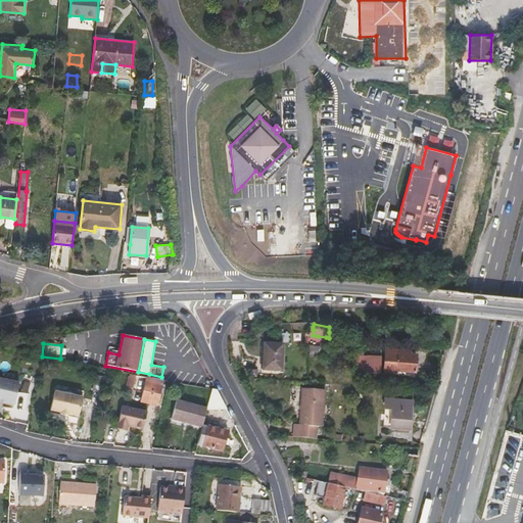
[(265,344),(263,370),(282,371),(283,344),(265,344)]
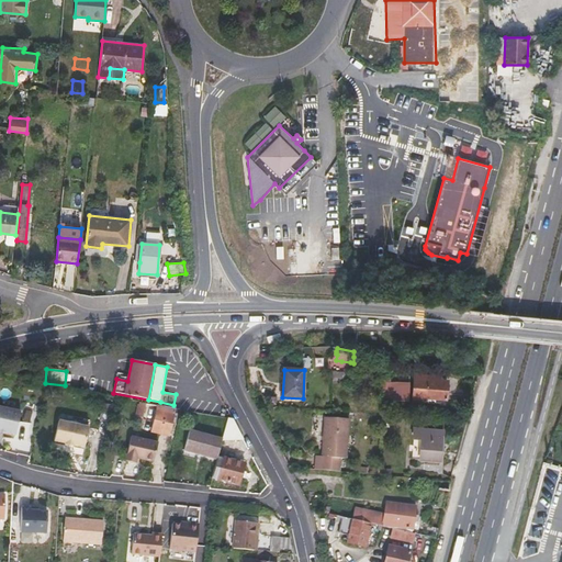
[(335,372),(334,384),(338,384),(337,379),(345,379),(345,372),(341,372),(335,372)]
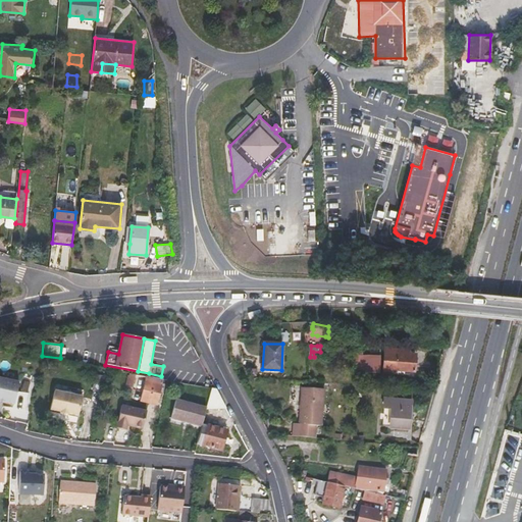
[(397,373),(397,370),(415,371),(416,354),(409,353),(409,350),(385,348),(383,373),(397,373)]
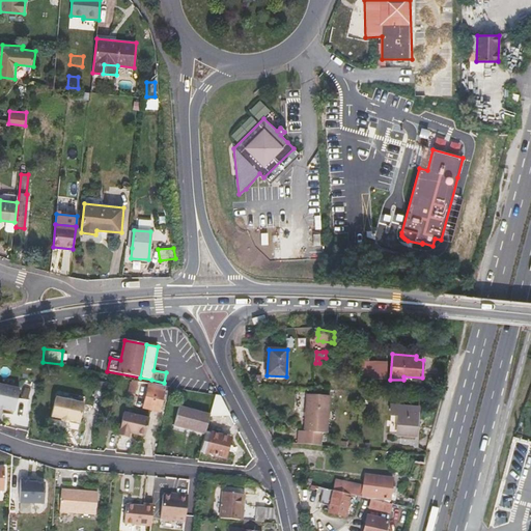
[(374,361),(364,362),(364,380),(375,379),(374,361)]
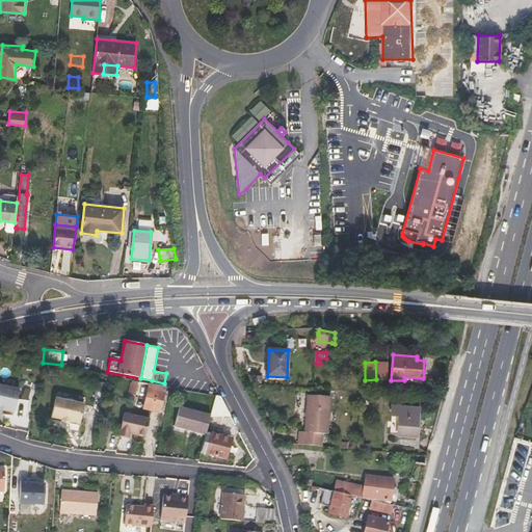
[(139,396),(136,406),(142,408),(149,383),(132,380),(129,393),(139,396)]
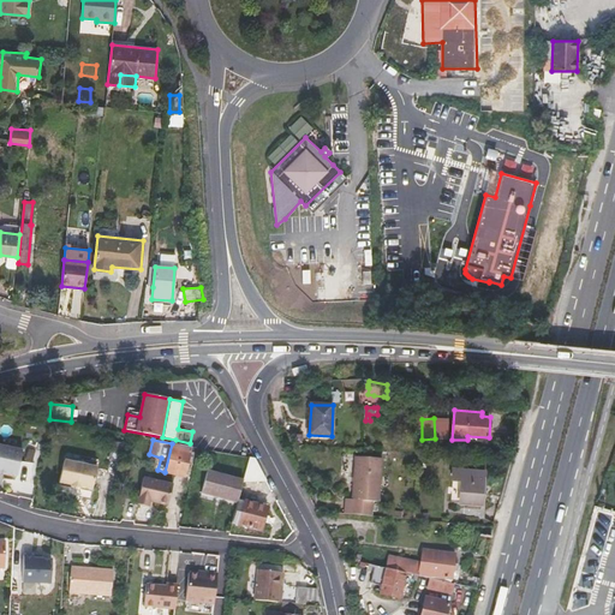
[(189,446),(172,443),(166,472),(185,477),(191,452),(192,447),(189,446)]
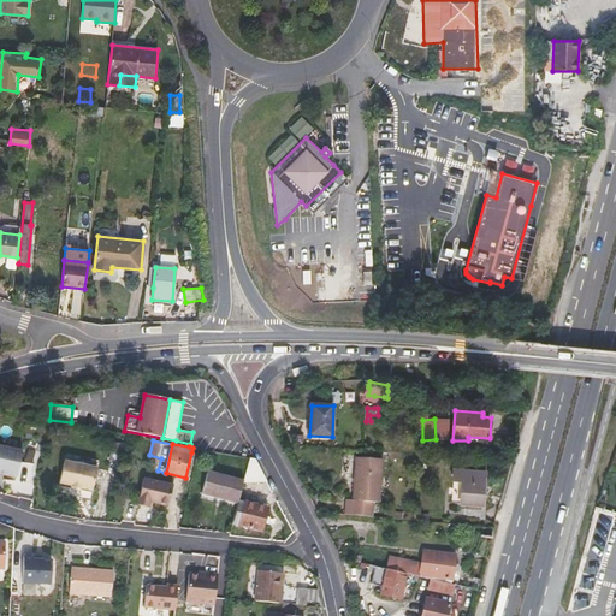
[(18,451),(0,448),(0,474),(13,477),(18,451)]
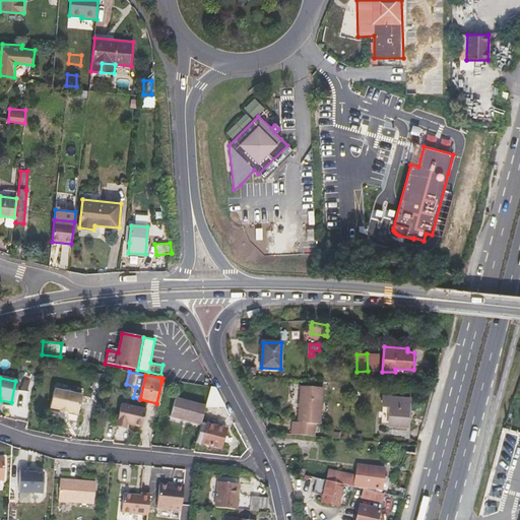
[(291,434),(314,436),(315,425),(320,425),(323,388),(301,386),(298,423),(293,421),(291,434)]
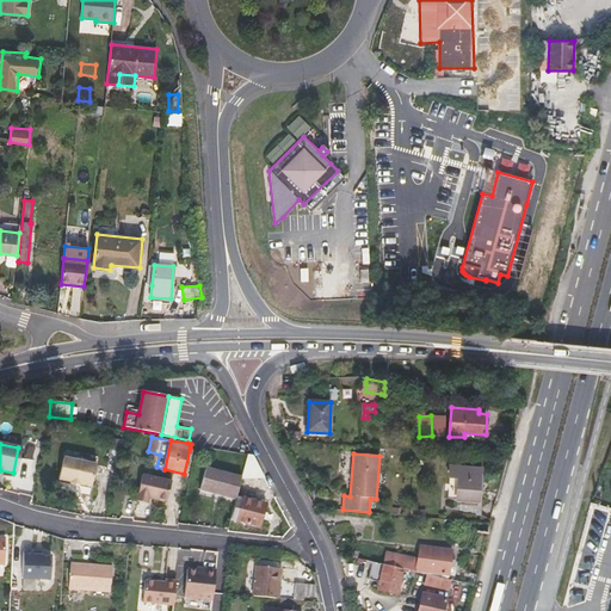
[(79,485),(90,487),(94,466),(66,460),(61,480),(72,482),(72,485),(79,486),(79,485)]
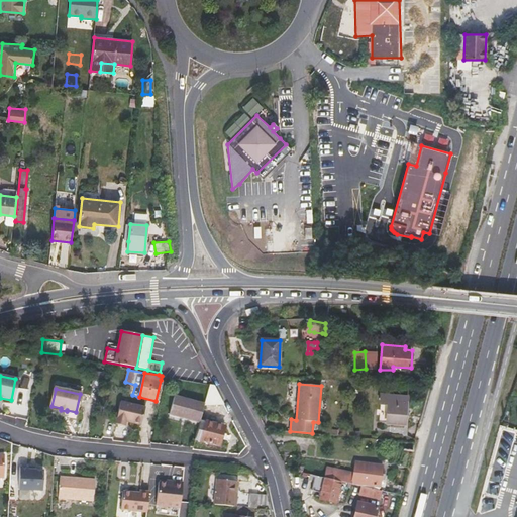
[(380,403),(387,403),(386,422),(405,423),(407,395),(380,394),(380,403)]
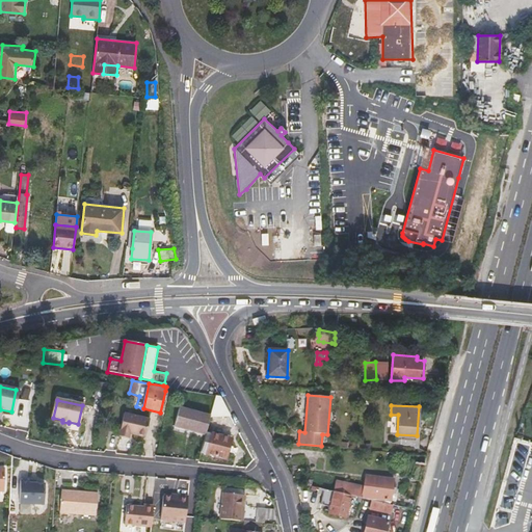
[(210,416),(179,406),(174,427),(205,435),(206,432),(210,417),(210,416)]
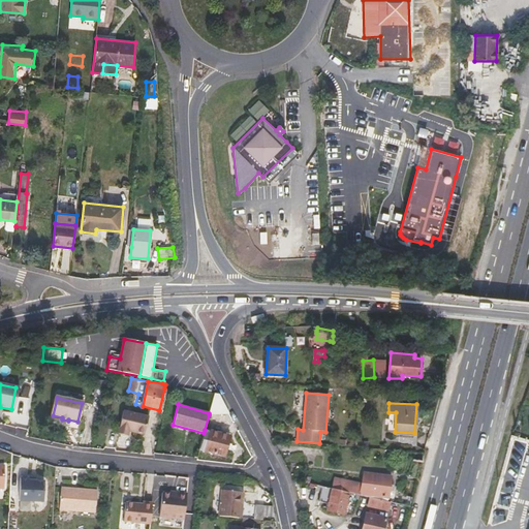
[(144,437),(148,418),(123,413),(119,433),(128,435),(129,433),(144,437)]
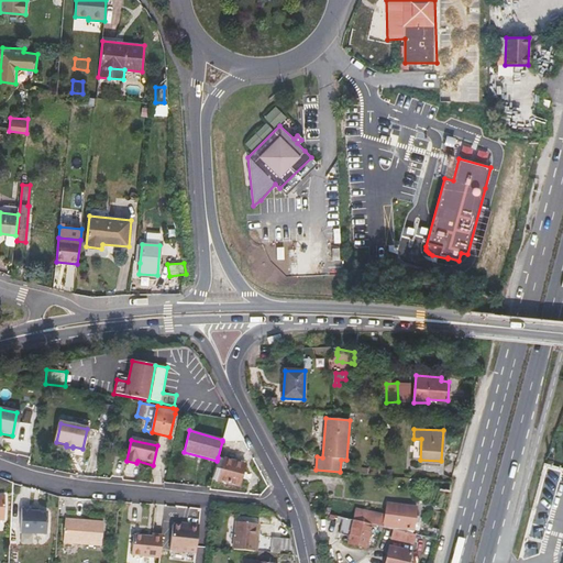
[(245,465),(218,457),(217,461),(212,478),(239,486),(245,465)]
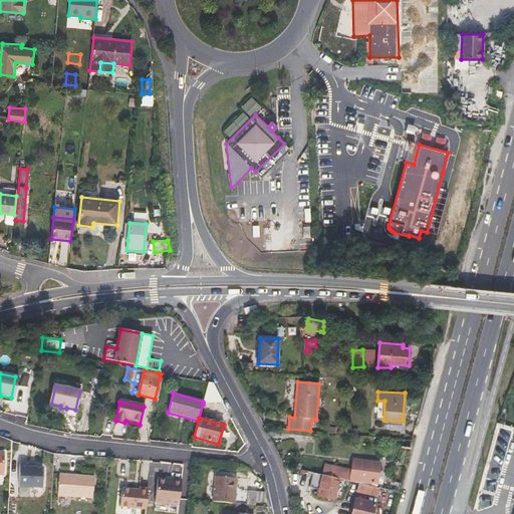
[(326,465),(324,476),(340,479),(349,481),(350,480),(376,484),(377,480),(379,480),(380,476),(378,475),(379,464),(353,461),(352,469),(326,465)]
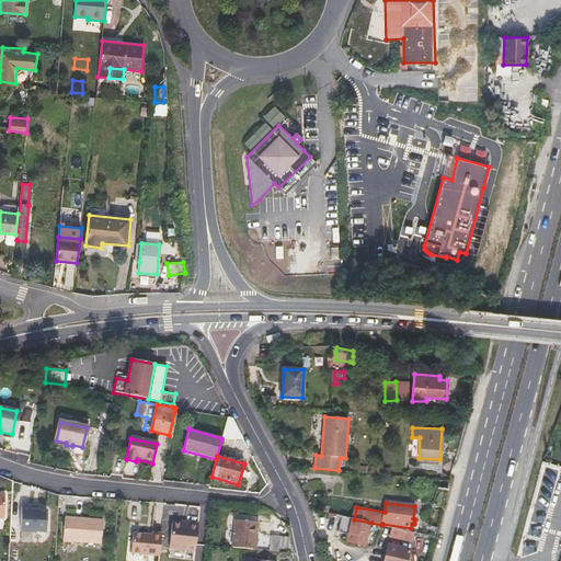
[(22,506),(21,531),(46,533),(47,511),(30,510),(30,507),(22,506)]
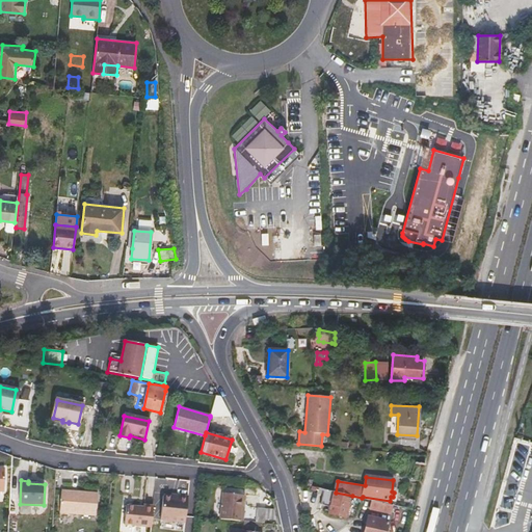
[(320,488),(317,505),(329,507),(334,491),(320,488)]
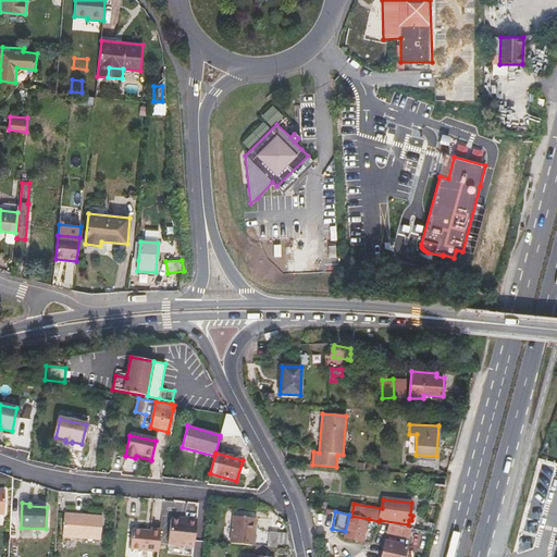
[(65,515),(64,537),(101,540),(103,517),(83,516),(83,517),(77,517),(77,515),(65,515)]
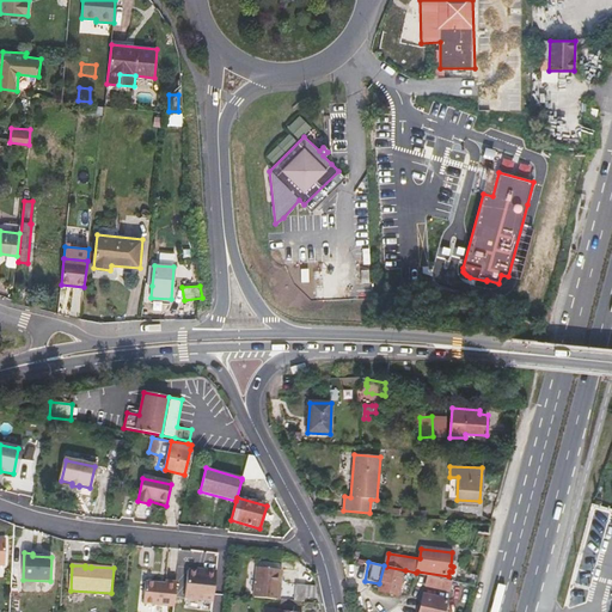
[(386,567),(384,565),(379,583),(378,591),(399,595),(405,570),(386,567)]
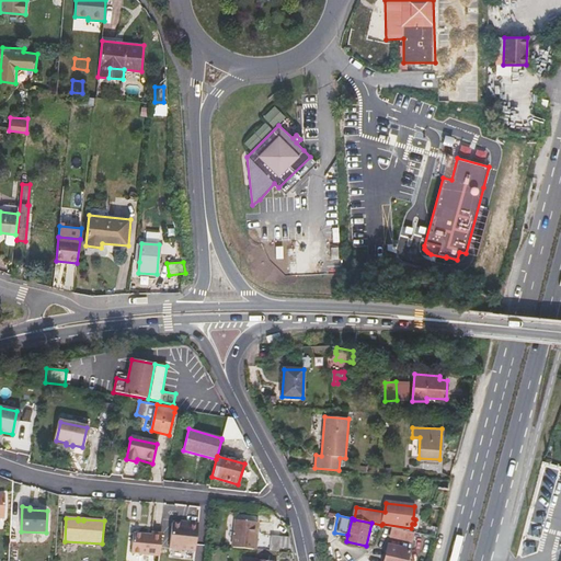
[(173,523),(170,548),(195,551),(198,523),(186,522),(186,524),(173,523)]
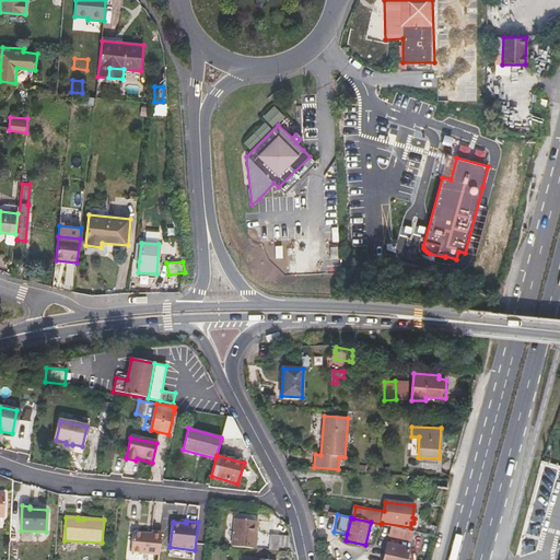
[(236,521),(233,547),(253,549),(255,523),(236,521)]
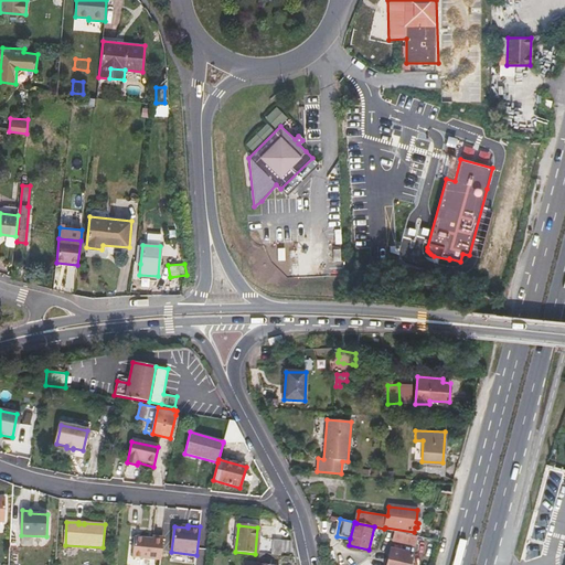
[(395,532),(393,541),(415,545),(417,536),(395,532)]
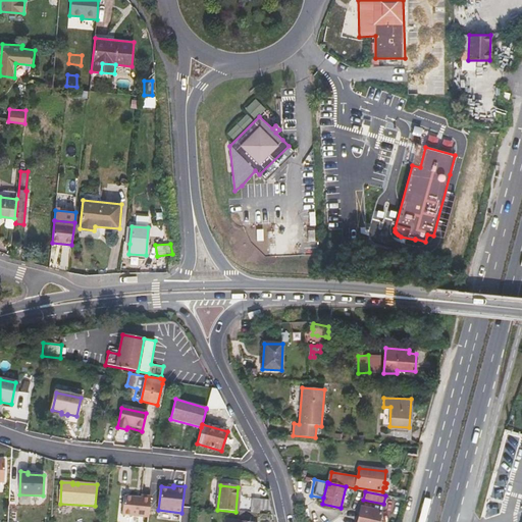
[(149,516),(151,498),(141,497),(141,499),(124,497),(122,516),(149,518),(149,516)]
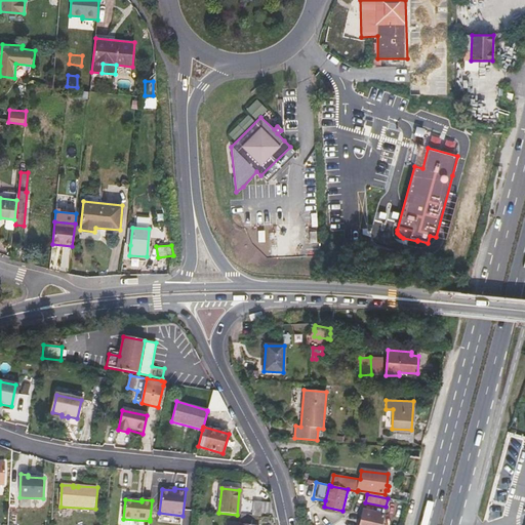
[(248,500),(247,516),(261,517),(261,512),(273,514),(271,502),(263,501),(248,500)]
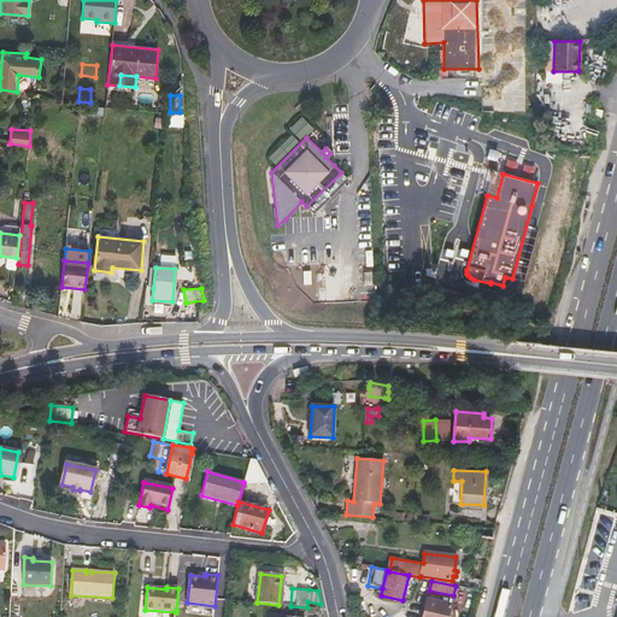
[(427,600),(422,616),(446,616),(450,605),(427,600)]
